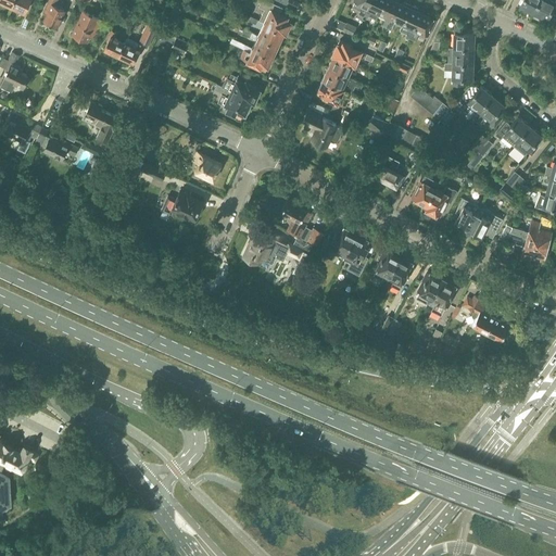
[(14,0),(12,5),(25,12),(29,0),(14,0)]
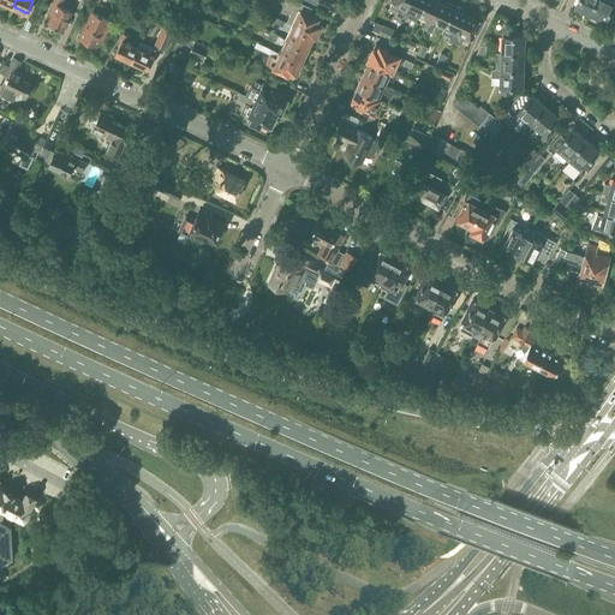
[(48,23),(63,29),(72,10),(63,5),(64,0),(55,0),(49,13),(53,15),(48,23)]
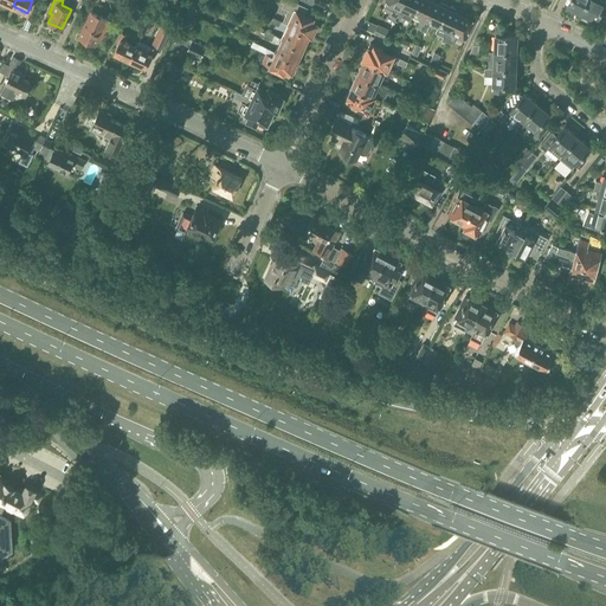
[(139,0),(139,1),(140,2),(144,5),(149,7),(155,10),(160,12),(166,0),(165,0),(139,0)]
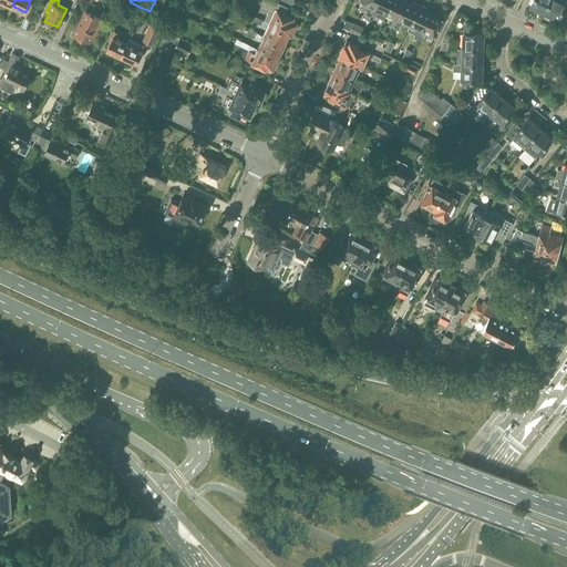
[(160,0),(157,6),(168,11),(173,0),(160,0)]
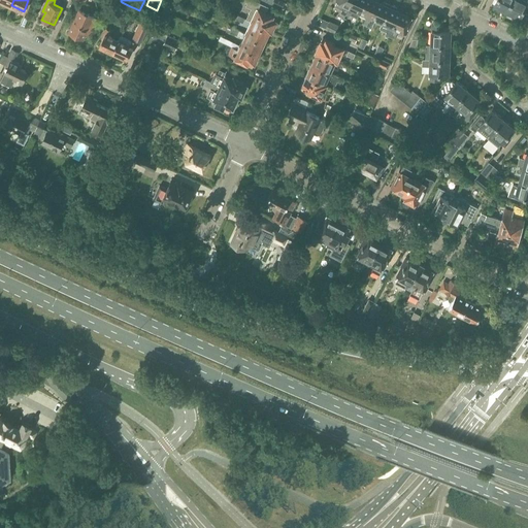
[(270,30),(269,31),(271,32),(277,18),(266,12),(268,7),(254,0),(248,0),(245,6),(251,8),(246,20),(251,22),(251,21),(270,30)]
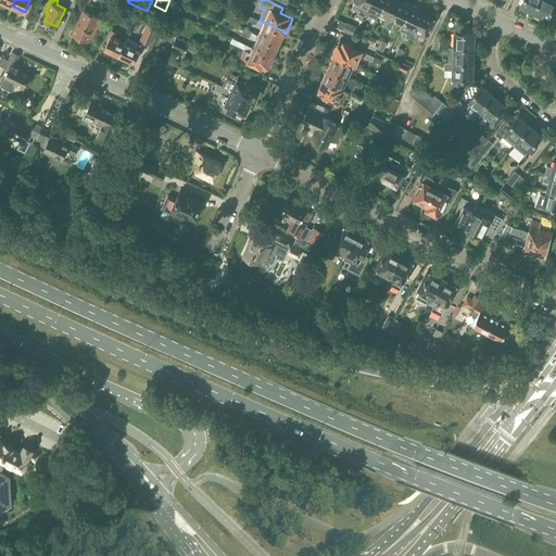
[(359,14),(363,16),(370,0),(355,0),(355,1),(353,7),(361,10),(358,14),(359,14)]
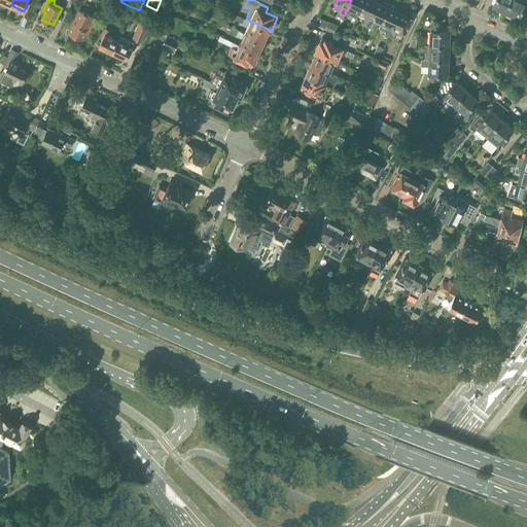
[(351,0),(344,15),(349,18),(350,14),(356,18),(359,12),(364,0),(351,0)]
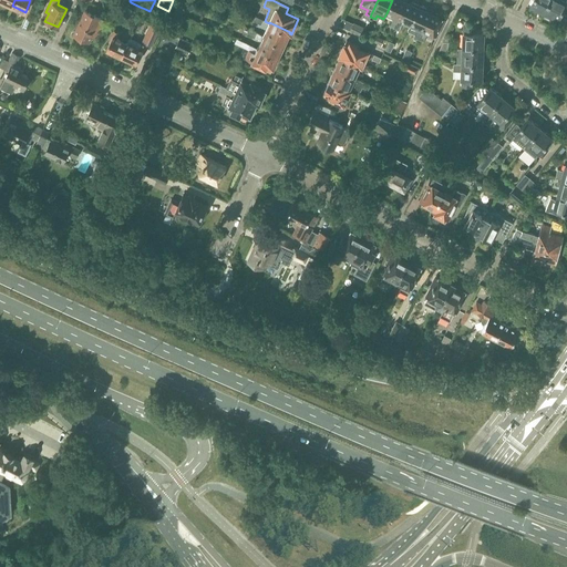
[(390,26),(394,28),(406,1),(403,0),(392,0),(387,13),(394,17),(390,26)]
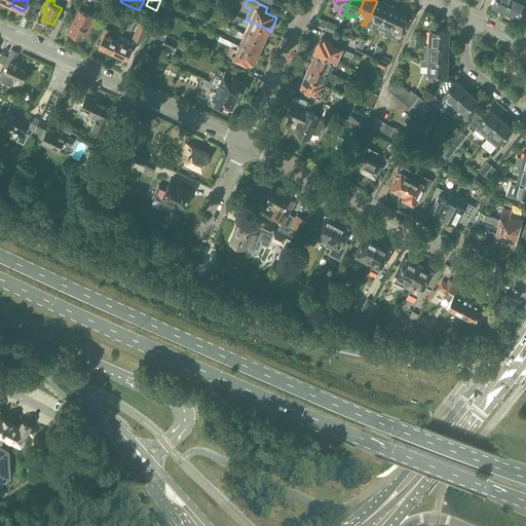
[(511,0),(494,0),(492,4),(505,11),(511,0)]
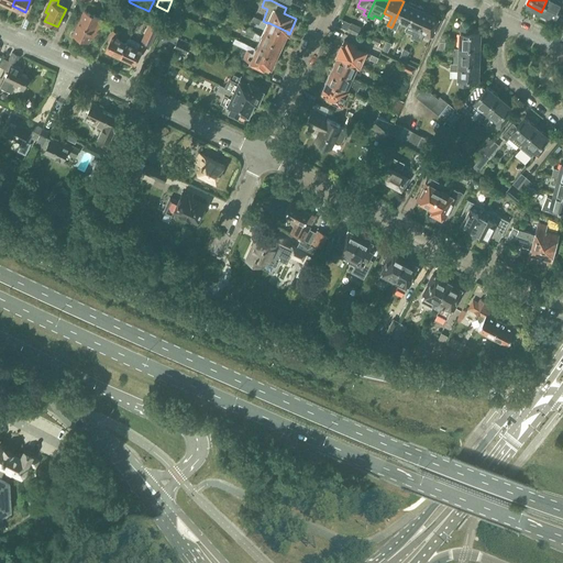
[(562,0),(547,0),(541,12),(554,19),(562,0)]
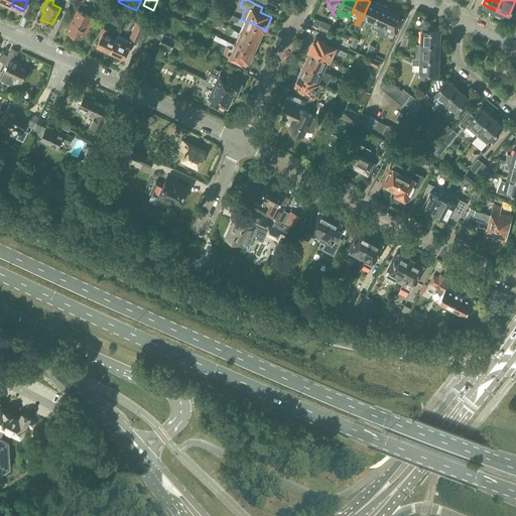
[(370,1),(359,25),(363,27),(367,19),(374,22),(381,6),(370,1)]
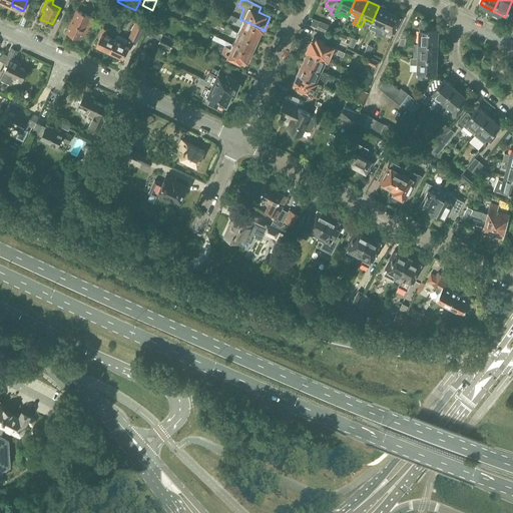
[(114,12),(116,8),(106,3),(103,9),(109,12),(110,11),(114,12)]
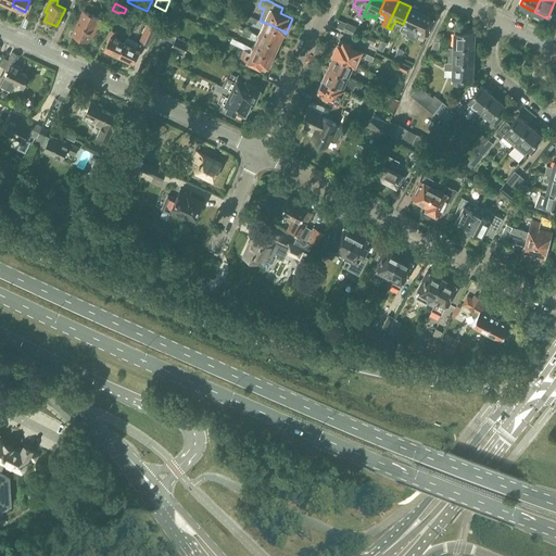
[(405,36),(411,38),(422,12),(411,7),(403,24),(409,27),(405,36)]
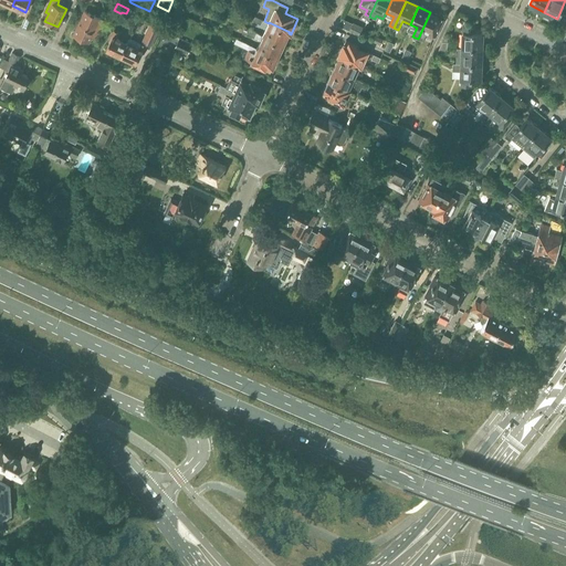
[(74,34),(88,42),(92,35),(98,39),(107,20),(85,10),(74,34)]
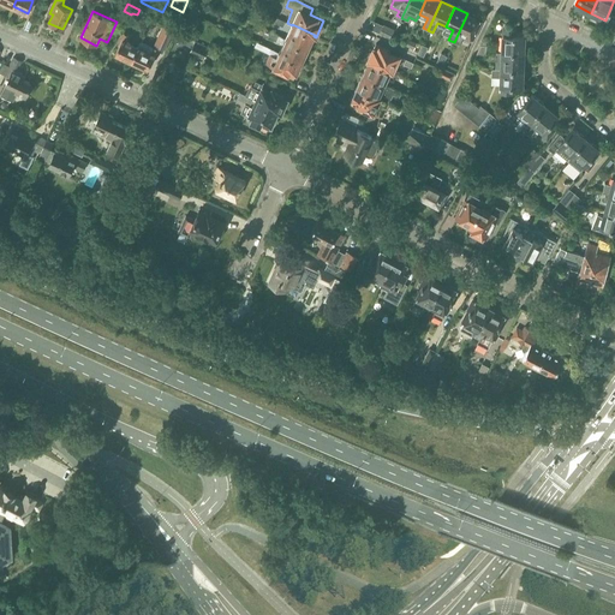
[(481,21),(467,13),(454,42),(459,45),(464,35),(472,39),(481,21)]
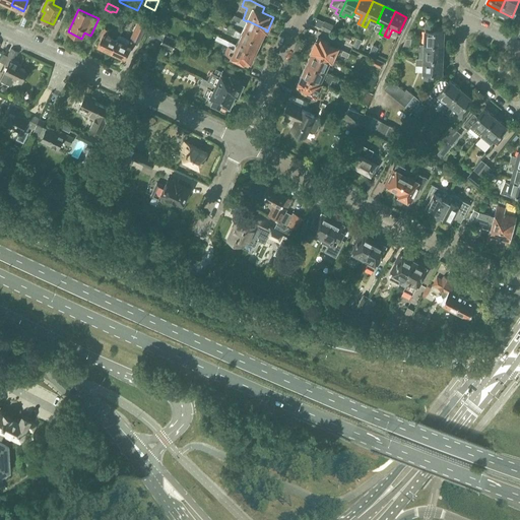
[(242,33),(260,41),(265,30),(266,29),(247,20),(247,21),(242,33)]
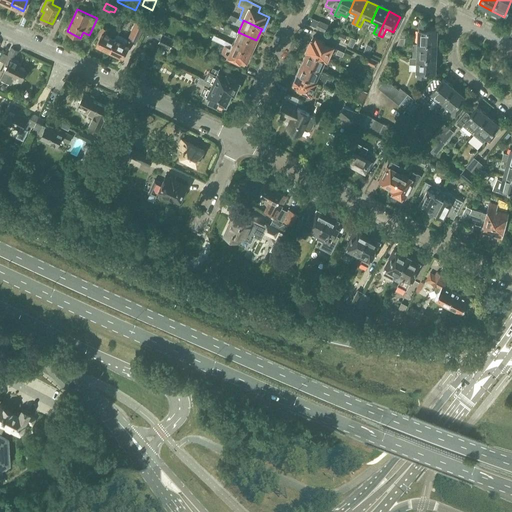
[(115,39),(110,51),(117,54),(116,56),(121,57),(121,56),(123,57),(126,51),(127,51),(132,42),(136,44),(137,40),(138,40),(145,25),(136,21),(129,36),(127,40),(124,38),(122,42),(115,39)]
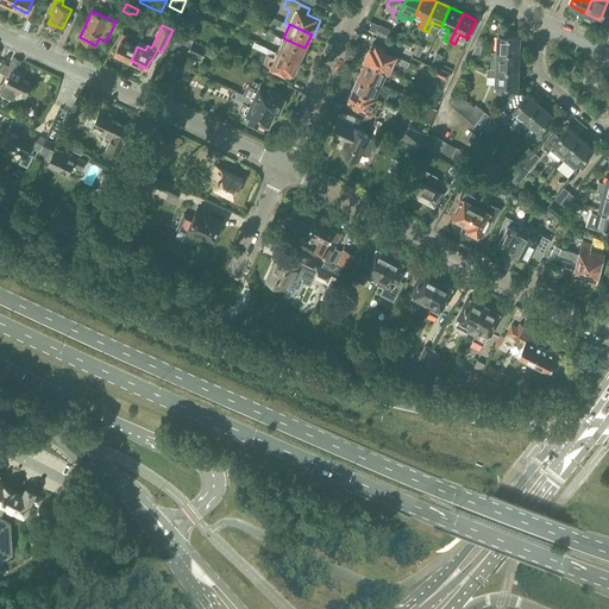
[(380,25),(376,32),(388,38),(391,30),(380,25)]
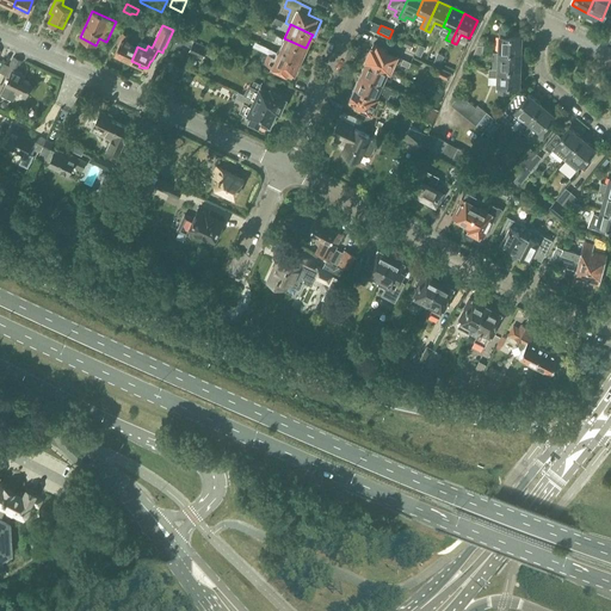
[(500,35),(499,51),(520,53),(522,36),(511,36),(511,28),(500,28),(500,35)]
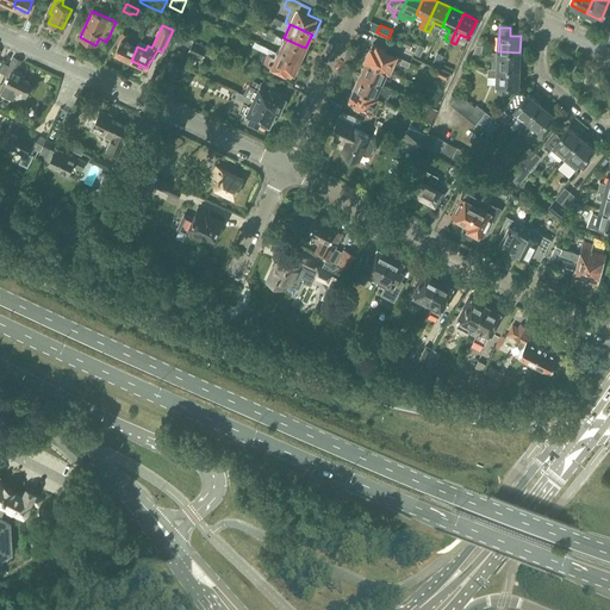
[(131,61),(137,47),(125,42),(128,36),(123,33),(118,42),(119,43),(114,54),(117,55),(116,56),(120,58),(122,57),(131,61)]
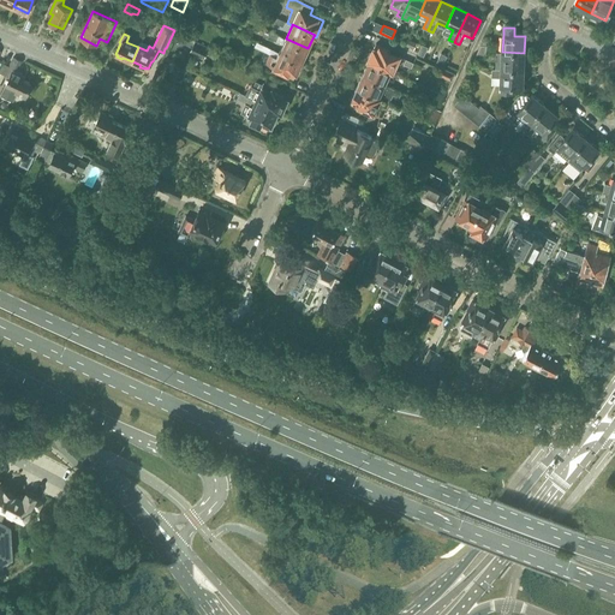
[(280,52),(302,63),(308,48),(286,39),(286,40),(284,45),(280,52)]
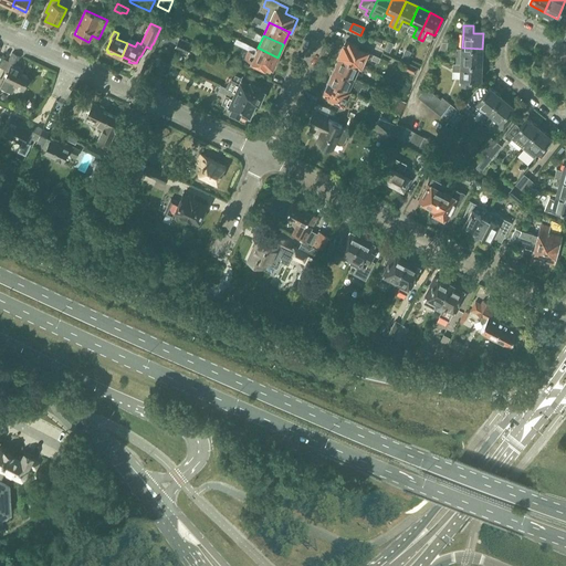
[(373,41),(381,45),(384,40),(375,35),(373,41)]
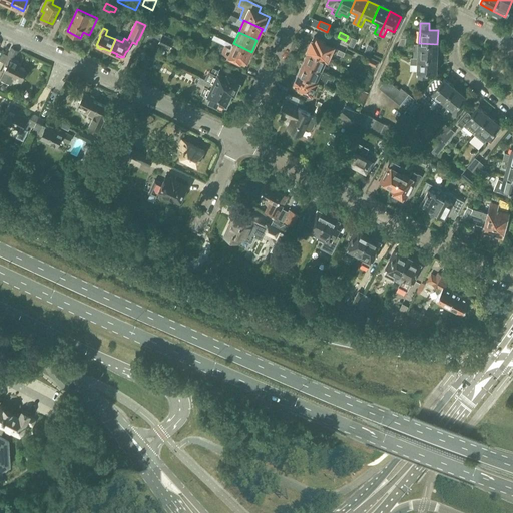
[(159,43),(169,47),(173,40),(162,35),(159,43)]
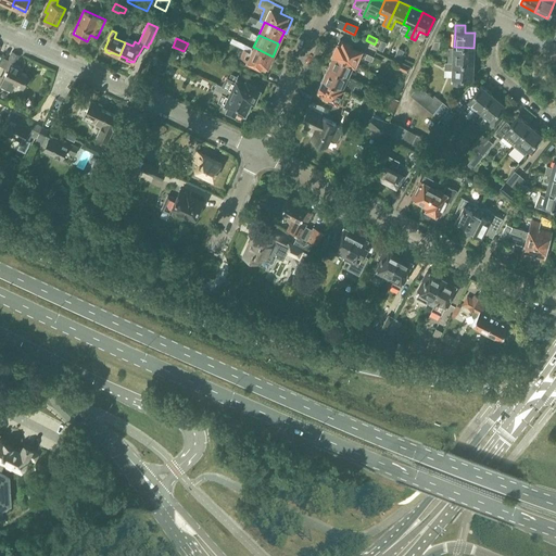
[(335,55),(353,64),(355,65),(362,51),(339,41),(333,54),(335,55)]
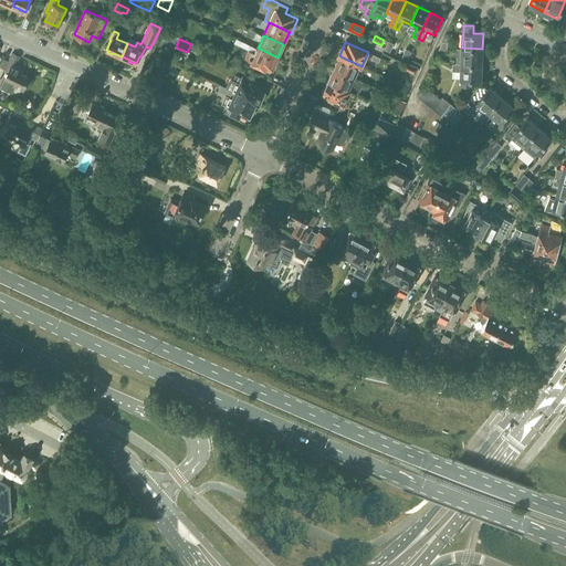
[(278,58),(258,48),(255,53),(249,50),(244,59),(271,72),(278,58)]
